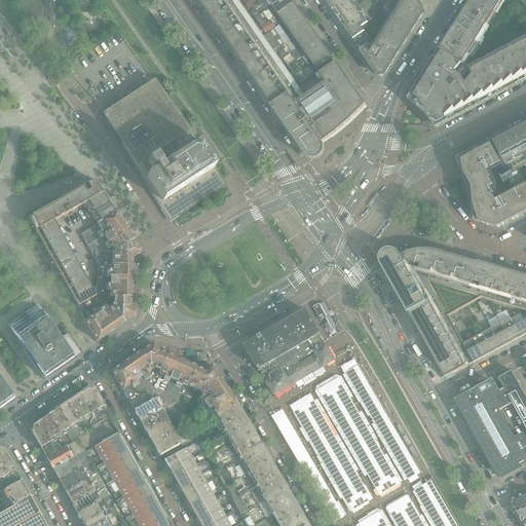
[(197,0),(205,11),(218,29),(230,46),(242,64),(254,81),(272,107),(271,107),(304,155),(306,157),(308,159),(311,160),(314,160),(317,160),(320,158),(322,156),(324,154),(325,151),(325,148),(324,145),(322,143),(323,142),(326,140),(335,134),(346,123),(357,114),(365,105),(357,92),(347,79),(344,74),(341,71),(336,63),(299,87),(292,77),(286,69),(282,62),(280,61),(274,52),(273,50),(269,44),(264,37),(263,36),(258,28),(257,28),(246,10),(237,0),(197,0)]
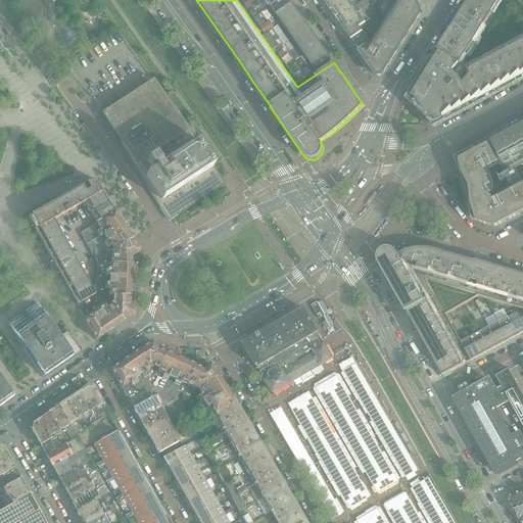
[(255,3),(253,0),(244,0),(242,2),(247,9),(255,3)]
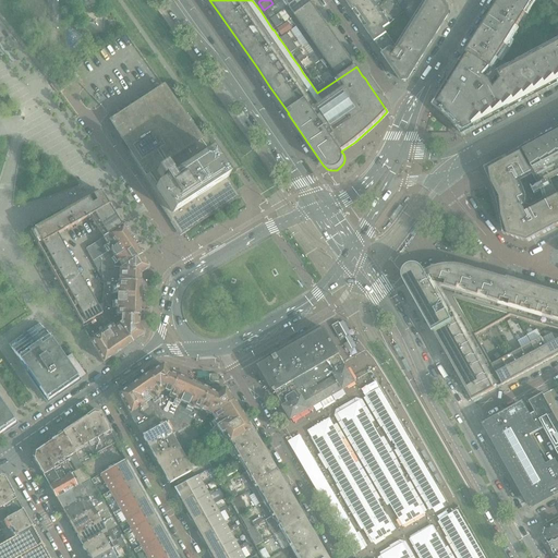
[(290,19),(312,3),(310,0),(296,0),(288,7),(288,8),(284,10),(290,19)]
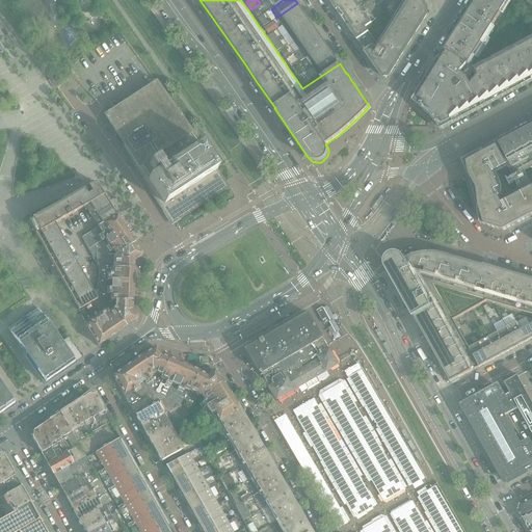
[(360,6),(354,0),(328,0),(342,19),(360,6)]
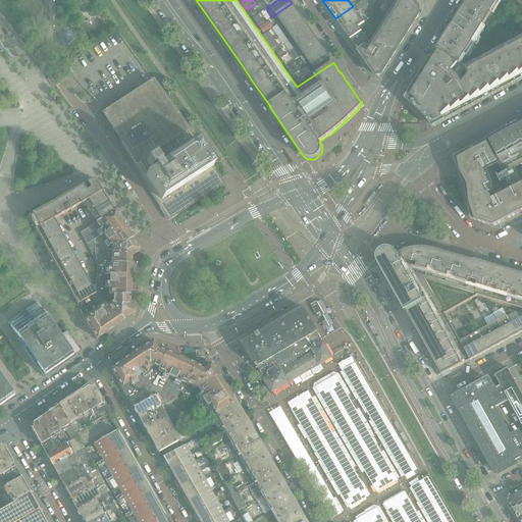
[(381,75),(415,22),(419,14),(419,9),(413,0),(403,0),(397,10),(396,9),(372,47),(371,48),(376,51),(373,56),(369,53),(364,60),(375,75),(381,75)]
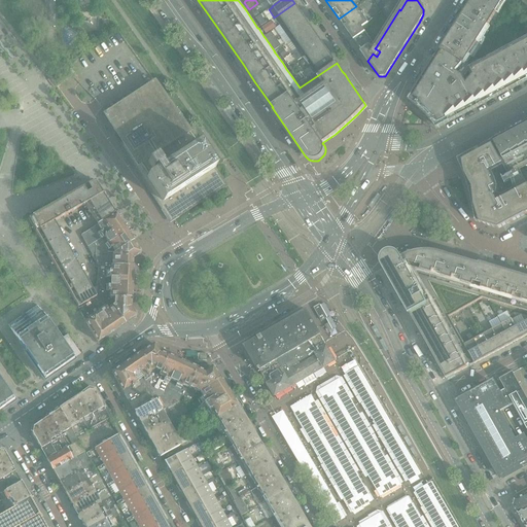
[(462,65),(500,4),(502,0),(470,0),(440,50),(462,65)]
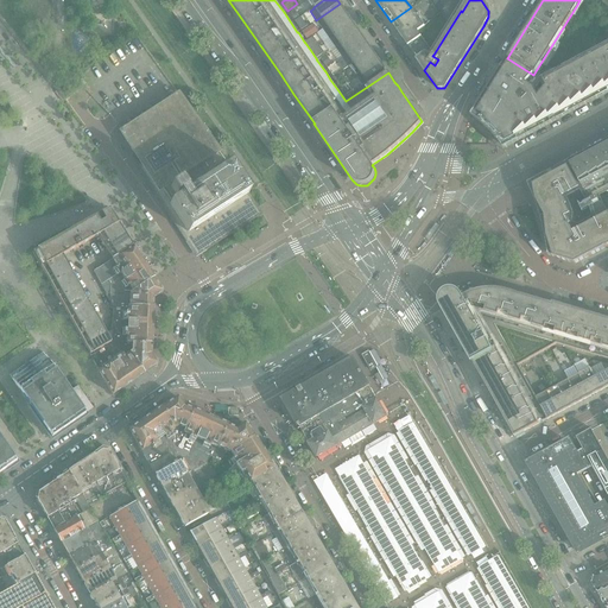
[(322,30),(347,13),(340,4),(316,20),(322,30)]
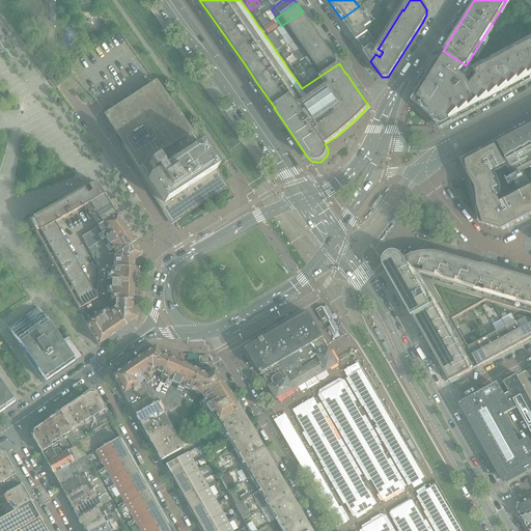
[(365,28),(371,24),(373,21),(374,20),(368,12),(365,15),(359,6),(341,19),(356,39),(367,32),(365,28)]
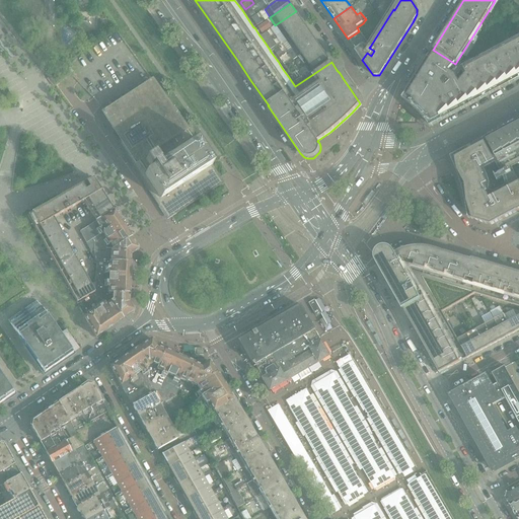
[(255,14),(251,8),(246,11),(250,18),(255,14)]
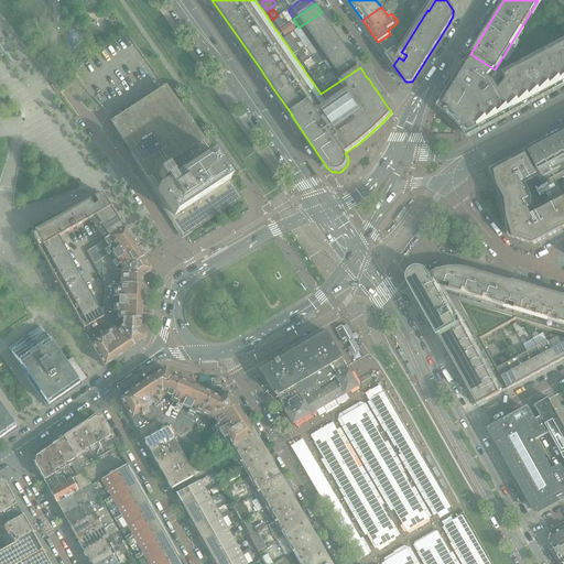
[(305,36),(327,21),(322,12),(299,28),(305,36)]
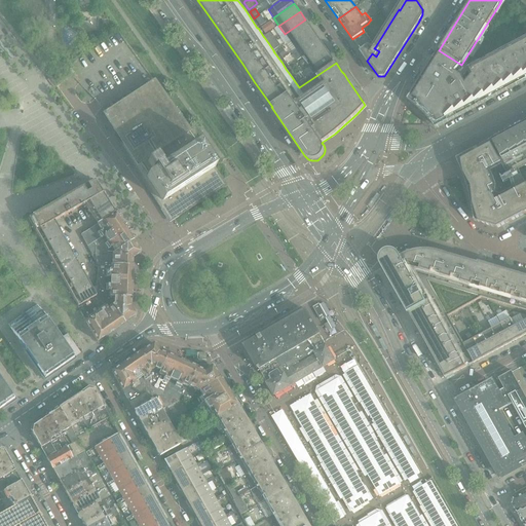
[(265,23),(260,15),(255,19),(260,27),(265,23)]
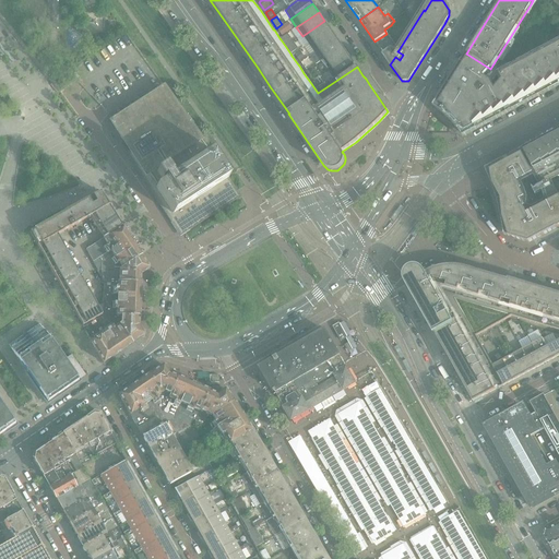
[(309,45),(331,30),(324,21),(302,36),(309,45)]
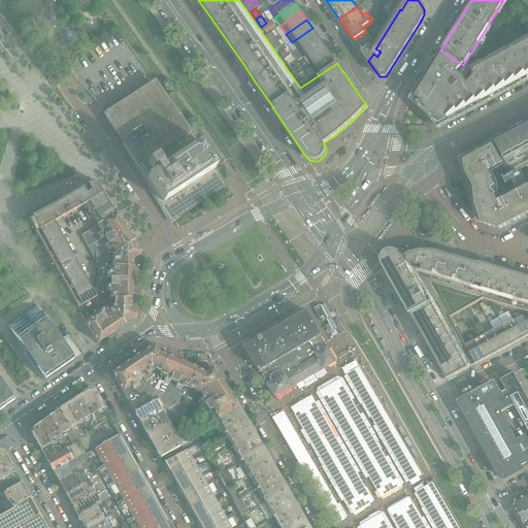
[(267,34),(275,28),(271,22),(262,28),(267,34)]
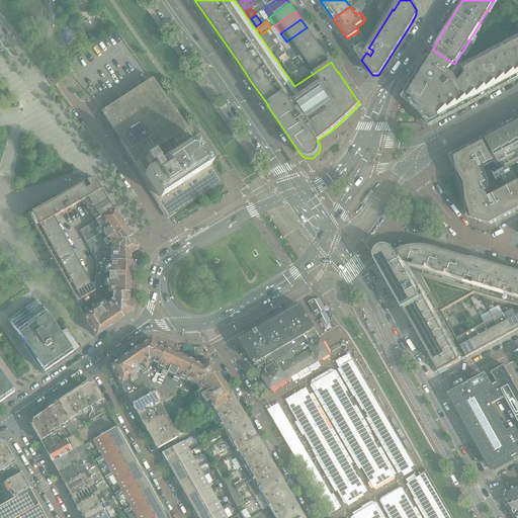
[(295,47),(312,34),(307,27),(286,41),(291,50),(295,47)]
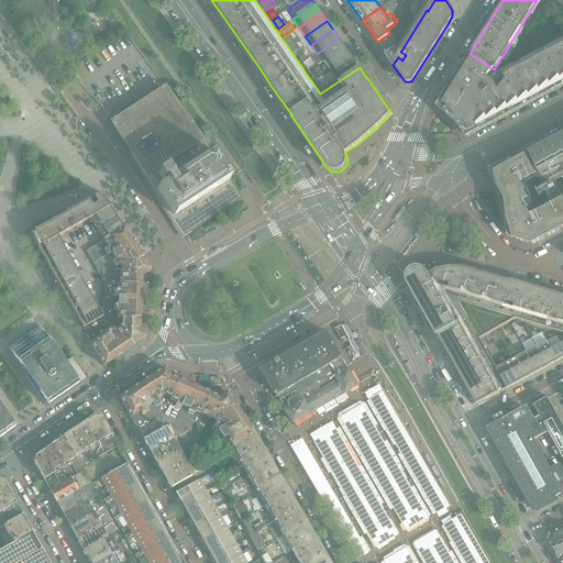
[(289,34),(283,40),(288,47),(296,43),(289,34)]
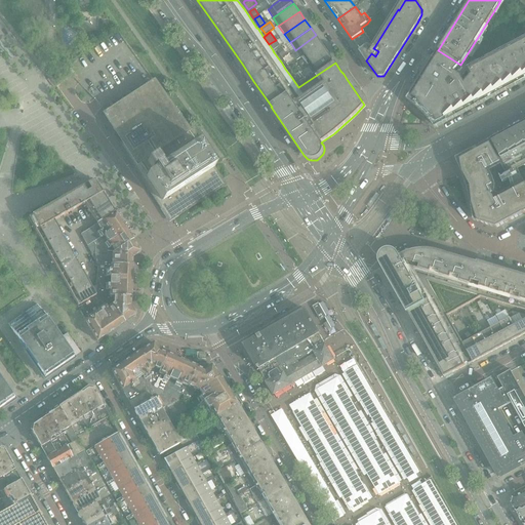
[(363,32),(352,39),(366,61),(371,53),(375,56),(378,51),(373,48),(374,47),(363,32)]
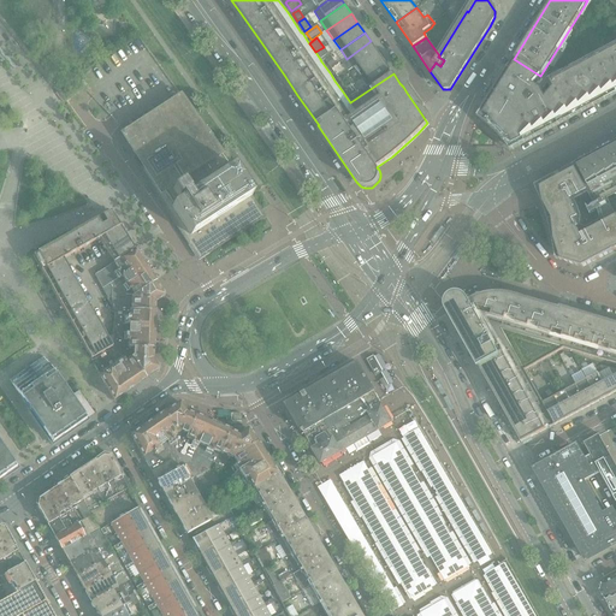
[(357,65),(378,51),(371,41),(351,55),(357,65)]
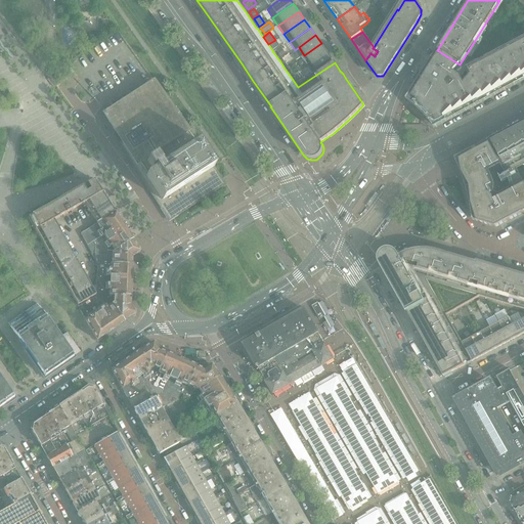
[(275,40),(268,44),(272,50),(279,46),(275,40)]
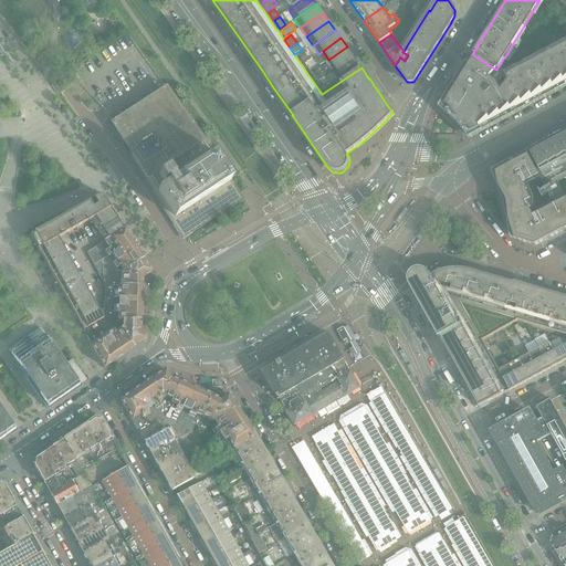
[(469,139),(565,86),(565,43),(505,76),(513,90),(510,87),(507,90),(491,80),(496,70),(472,54),(442,101),(438,107),(446,113),(454,122),(462,130),(469,139)]
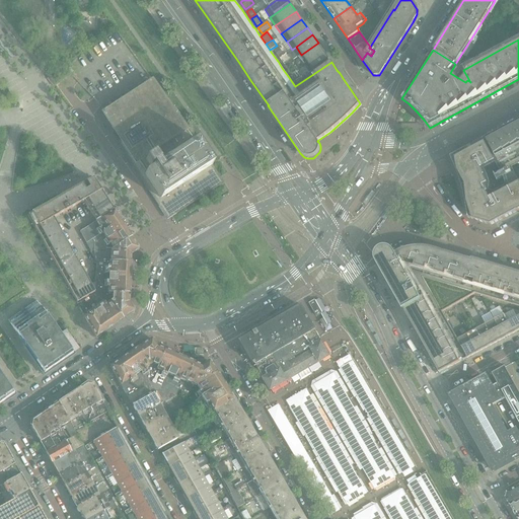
[(303,65),(323,51),(318,43),(301,55),(298,57),(303,65)]
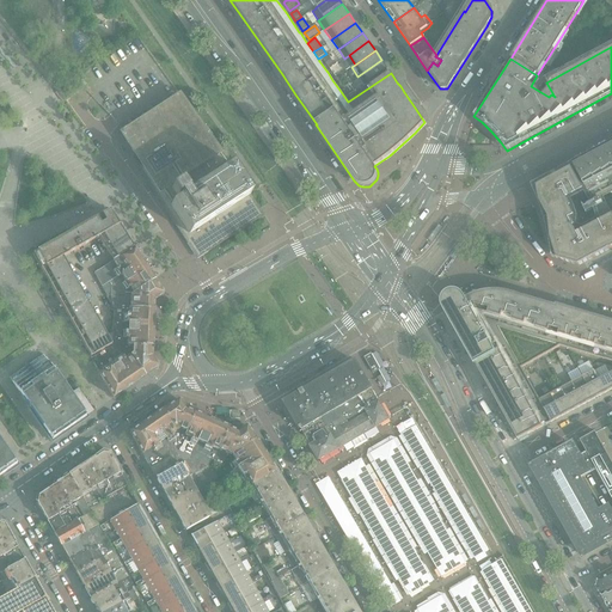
[(334,63),(329,56),(323,60),(328,67),(334,63)]
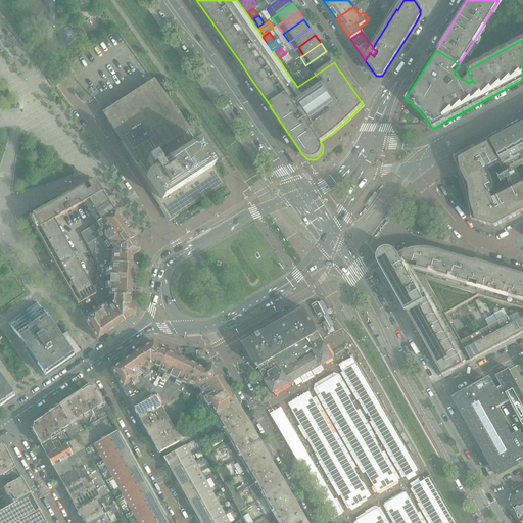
[(315,72),(332,59),(326,51),(305,65),(312,74),(315,72)]
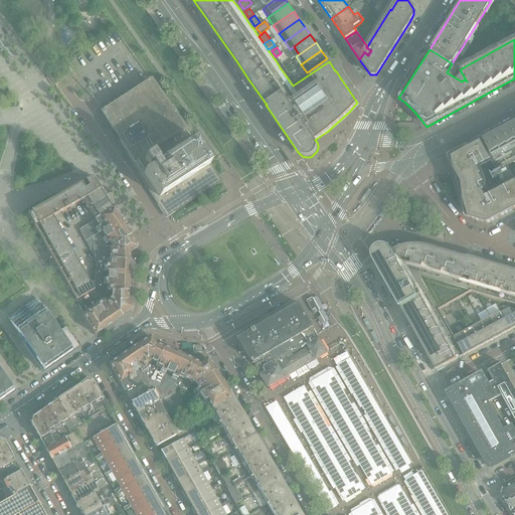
[(292,67),(288,62),(283,66),(287,71),(292,67)]
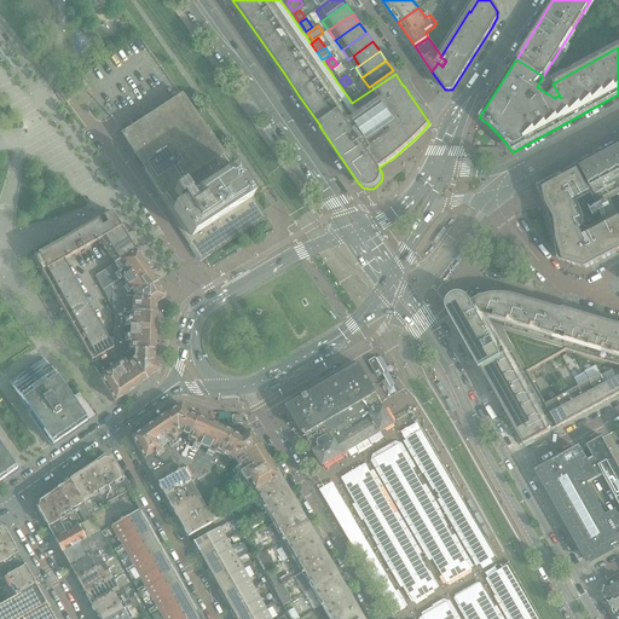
[(359,94),(353,85),(346,88),(353,98),(359,94)]
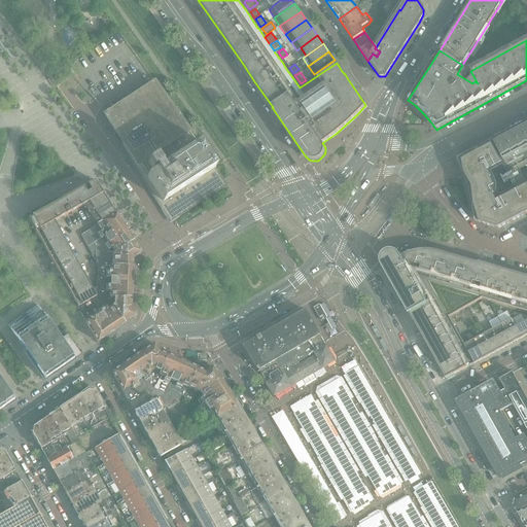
[(213,165),(201,145),(199,146),(156,86),(153,82),(105,114),(123,141),(125,140),(150,178),(148,179),(171,214),(223,180),(213,165)]
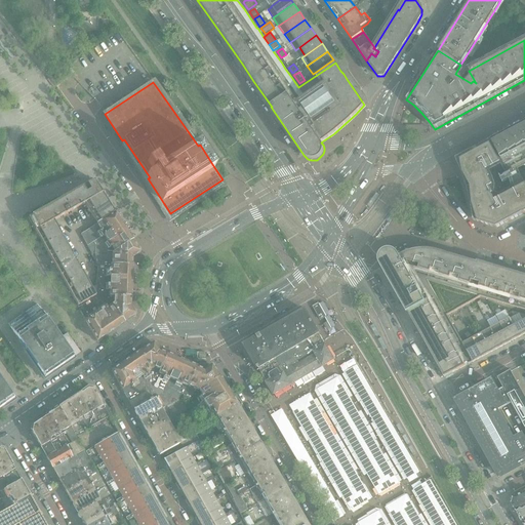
[(524,121),(490,139),(509,173),(524,164),(524,121)]
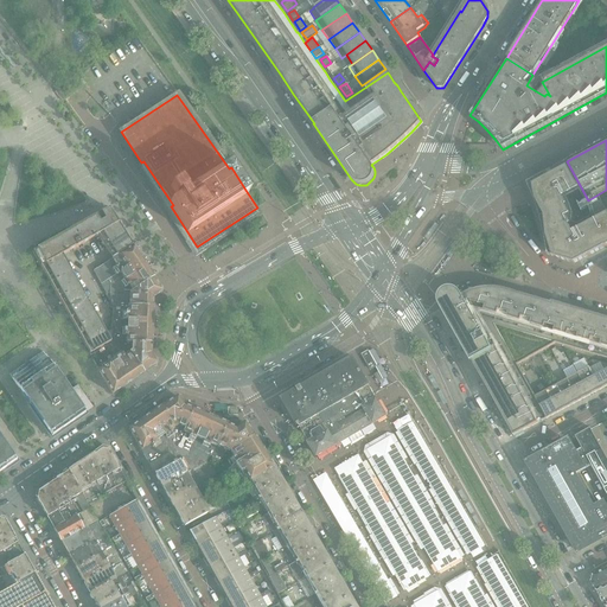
[(606,246),(606,219),(596,200),(588,200),(567,161),(526,184),(534,200),(540,218),(544,237),(547,256),(557,259),(574,264),(588,256),(605,248),(606,246)]
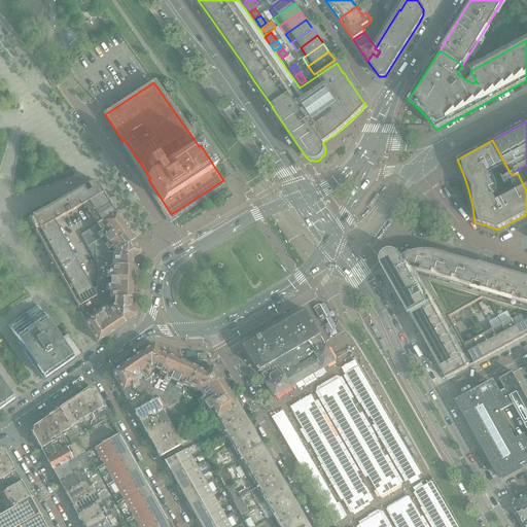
[(54,221),(78,208),(84,204),(102,194),(94,181),(28,218),(34,231),(38,229),(54,221)]
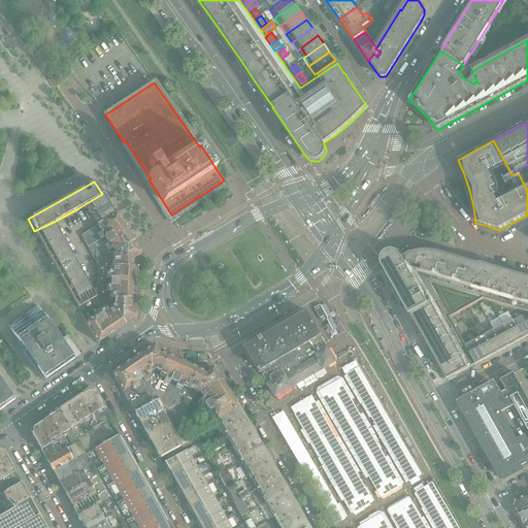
[(111,208),(108,204),(102,194),(85,204),(94,219),(98,226),(116,215),(111,208)]
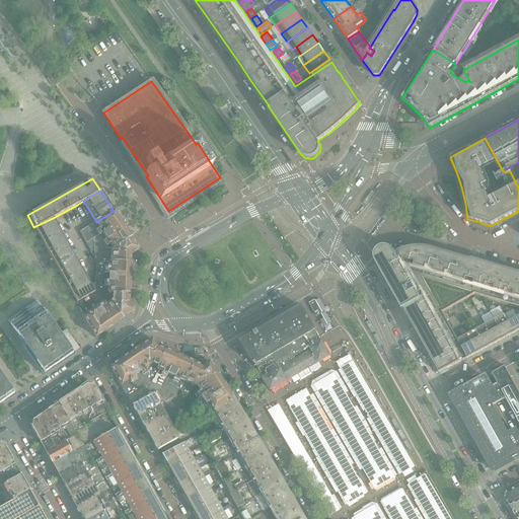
[(124,227),(114,211),(96,222),(95,222),(99,228),(97,229),(100,234),(102,233),(108,229),(110,232),(116,229),(118,231),(124,227)]
